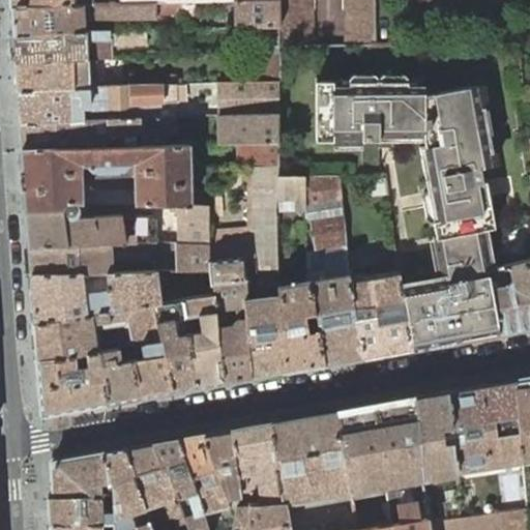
[(235,0),(236,27),(266,26),(280,26),(278,0),(235,0)]
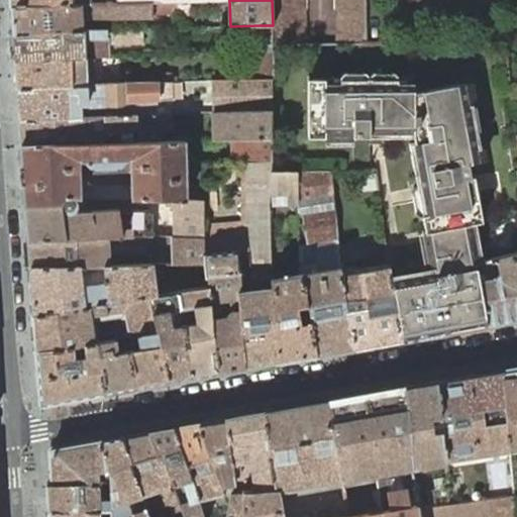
[(272,0),(273,25),(274,45),(304,45),(304,0),(272,0)]
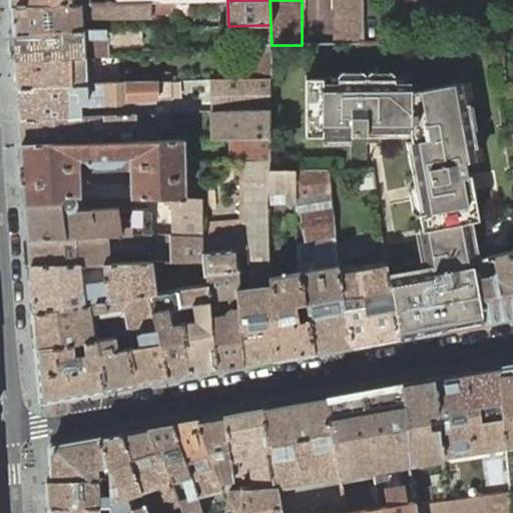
[(330,0),(331,45),(363,45),(362,0),(330,0)]
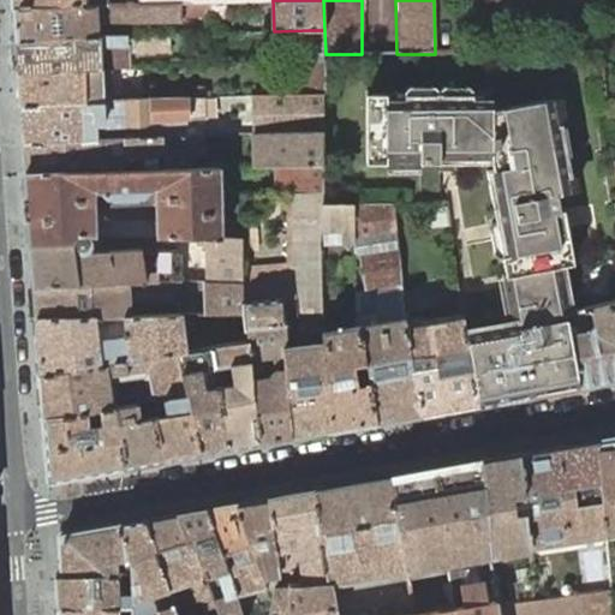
[(181,22),(180,3),(139,3),(87,4),(13,7),(15,29),(16,40),(100,36),(99,23),(181,22)]
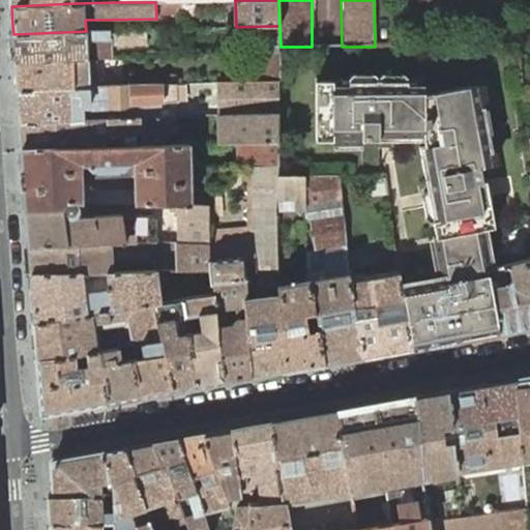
[(281,52),(281,47),(280,26),(266,26),(266,52),(281,52)]
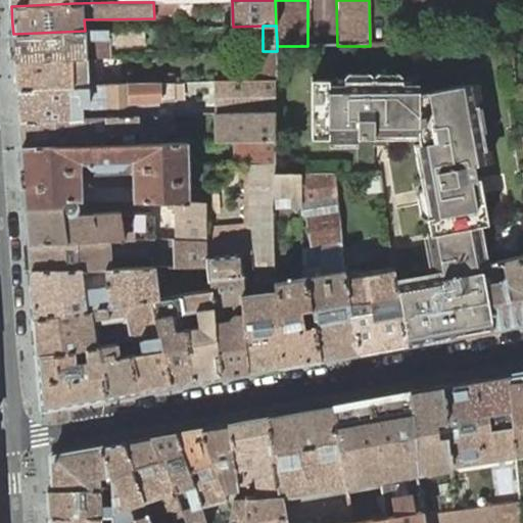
[(15,56),(15,60),(87,58),(109,57),(109,45),(145,43),(144,28),(85,31),(13,34),(15,56)]
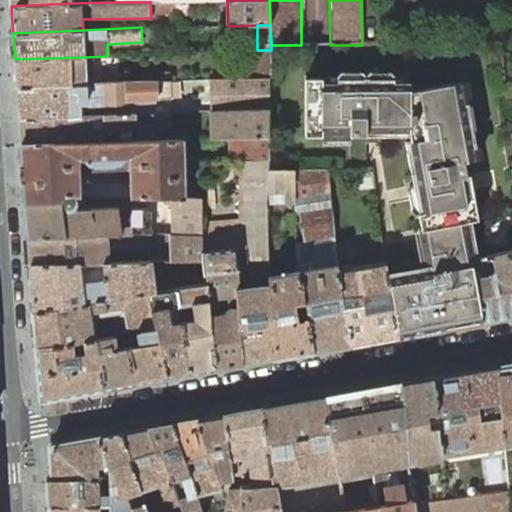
[(272,78),(271,50),(257,50),(254,50),(255,78),(269,78),(272,78)]
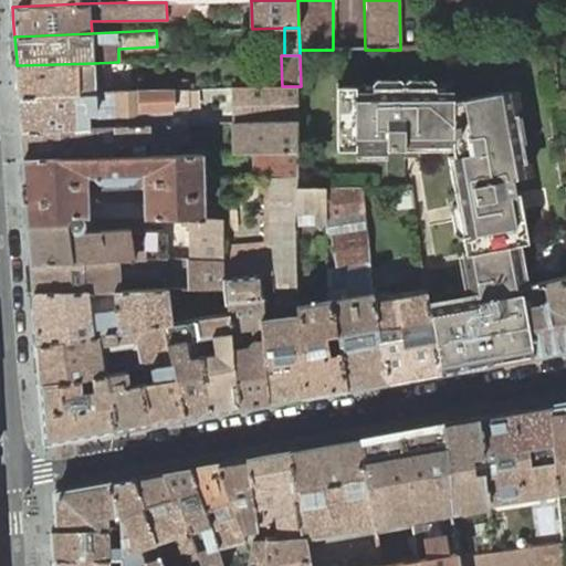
[(18,85),(19,96),(117,91),(116,80),(94,82),(94,63),(17,65),(18,85)]
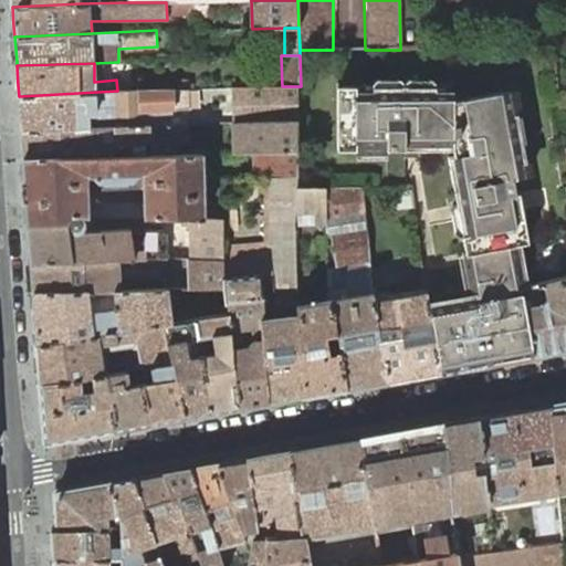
[(233,123),(297,121),(297,86),(282,86),(231,87),(233,123)]
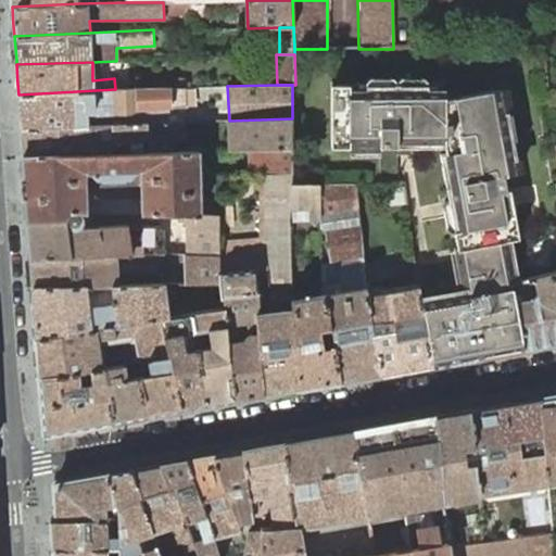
[(501,352),(525,348),(513,282),(507,240),(520,238),(514,201),(513,189),(509,189),(507,174),(522,172),(518,140),(508,141),(505,112),(510,112),(506,89),(444,100),(445,85),(332,85),(331,146),(380,147),(380,172),(397,172),(397,147),(445,147),(451,150),(443,150),(451,198),(453,211),(458,245),(455,245),(463,291),(421,299),(431,364),(501,352)]
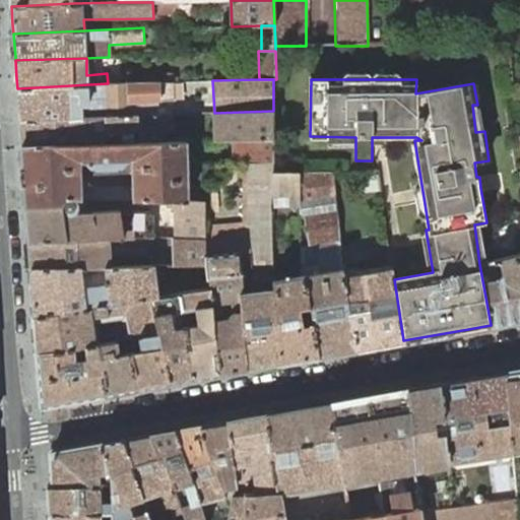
[(19,110),(19,121),(81,117),(81,104),(174,101),(172,81),(108,83),(17,88),(19,110)]
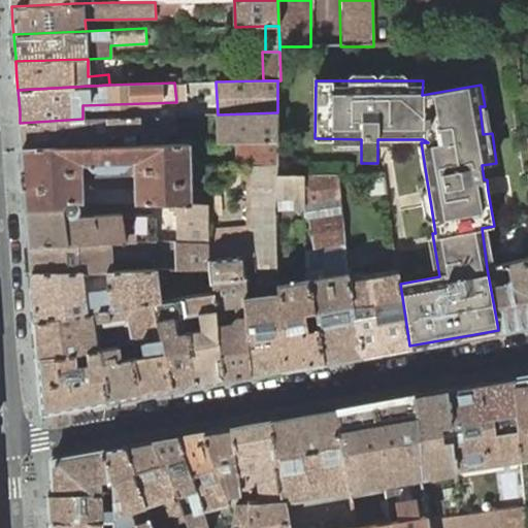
[(483,134),(492,133),(488,105),(485,106),(480,106),(483,134)]
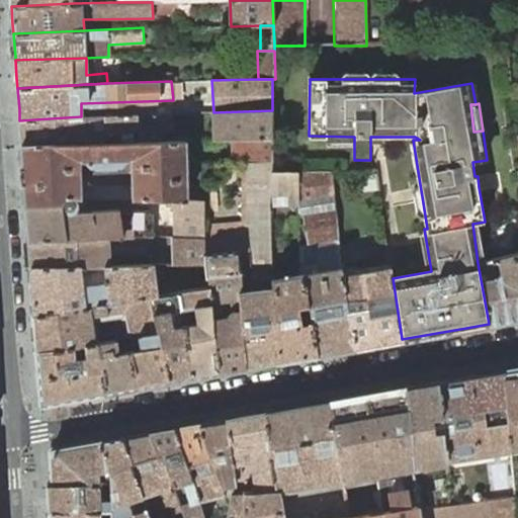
[(212,112),(213,140),(231,140),(272,139),(272,110),(213,112),(212,112)]
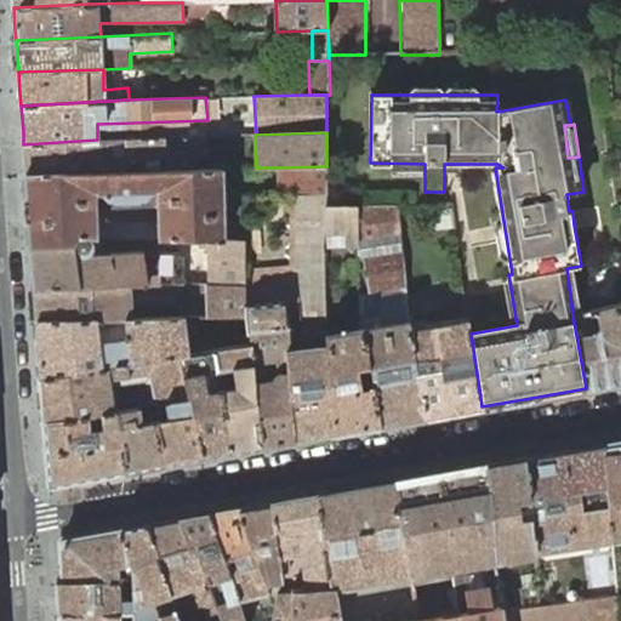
[(23,144),(26,174),(64,171),(66,172),(125,171),(125,159),(163,157),(163,159),(204,158),(204,136),(125,138),(97,140),(23,144)]
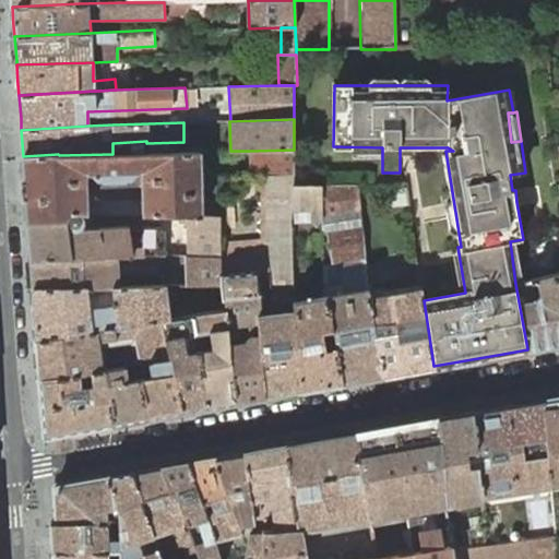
[(263,176),(269,176),(294,174),(294,150),(249,151),(250,176),(263,176)]
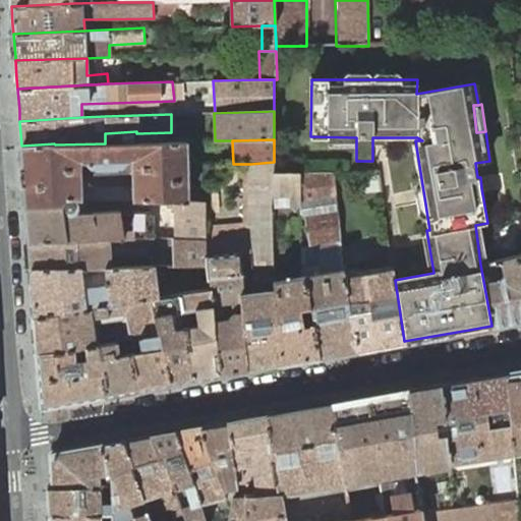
[(105,143),(55,145),(54,143),(21,146),(25,197),(26,207),(61,205),(62,201),(65,198),(70,198),(77,197),(81,198),(132,198),(167,200),(173,200),(188,200),(205,201),(205,188),(188,187),(186,141),(105,143)]
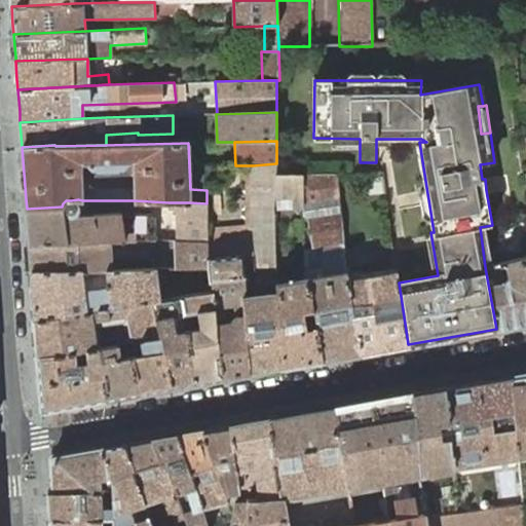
[(209,261),(210,267),(211,280),(237,277),(239,298),(242,297),(249,373),(266,370),(282,368),(279,301),(277,301),(276,291),(276,282),(276,208),(276,175),(276,163),(253,165),(248,165),(248,225),(207,226),(207,230),(208,241),(209,261)]
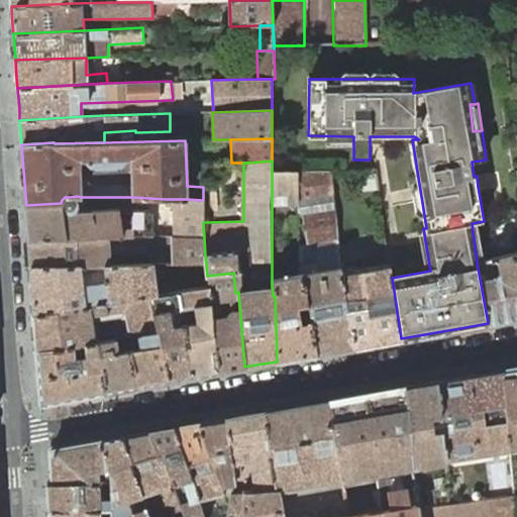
[(219,175),(218,163),(204,164),(203,177),(214,178),(219,175)]
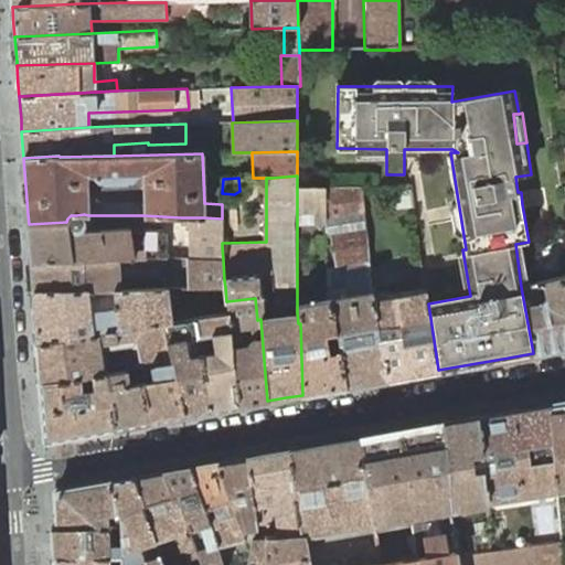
[(364,217),(361,185),(323,187),(324,225),(364,217)]
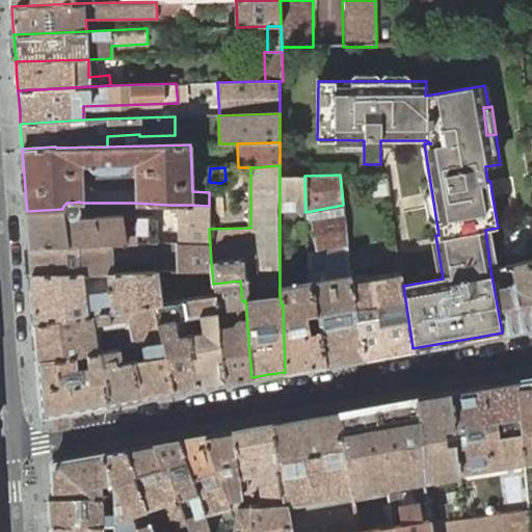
[(304,176),(280,177),(280,210),(300,209),(301,214),(307,215),(306,212),(304,176)]
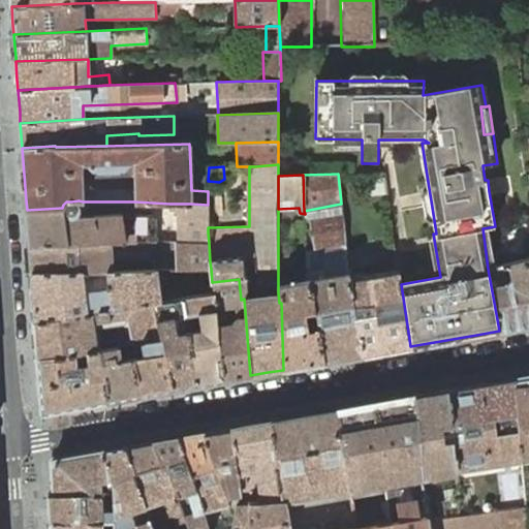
[(28,235),(29,247),(109,240),(175,242),(176,242),(209,243),(208,231),(208,205),(191,204),(176,204),(169,204),(169,211),(176,211),(177,235),(169,235),(169,232),(157,232),(157,218),(153,214),(121,213),(79,214),(79,200),(71,201),(66,201),(63,205),(62,208),(27,210),(28,235)]
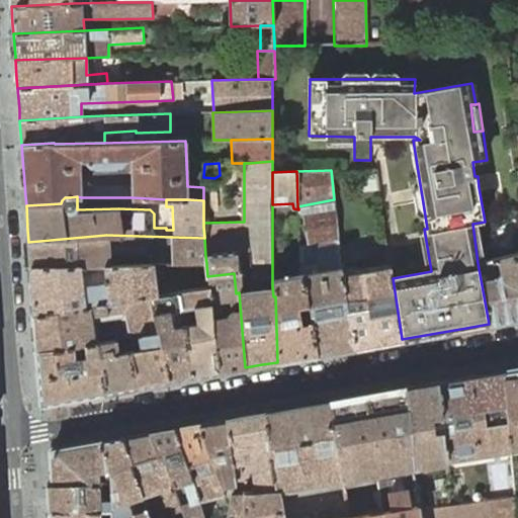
[(335,351),(355,347),(342,273),(341,265),(331,266),(327,247),(338,245),(336,211),(305,219),(309,247),(299,249),(301,272),(317,354),(335,351)]
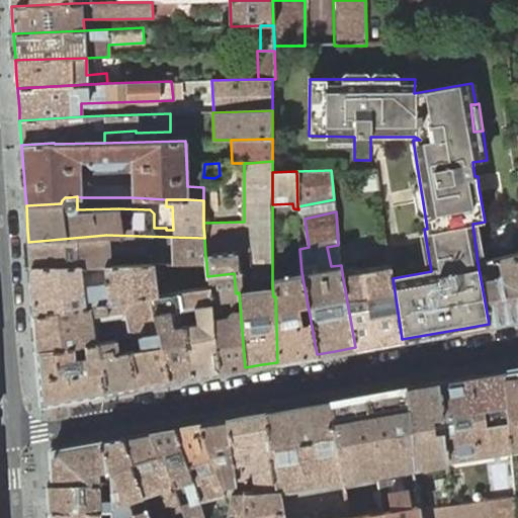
[(29,258),(30,267),(83,266),(105,266),(108,265),(108,255),(149,254),(149,244),(171,243),(172,264),(206,263),(205,257),(204,238),(172,237),(171,237),(106,235),(28,242),(29,258)]
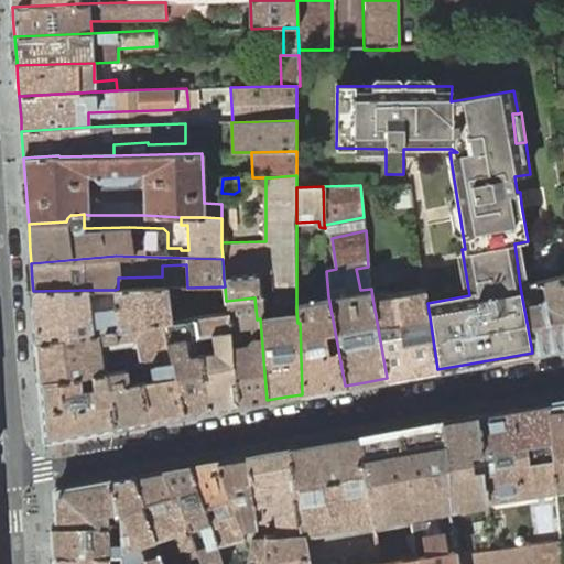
[(563,346),(563,291),(562,277),(520,286),(532,353),(553,349),(563,346)]
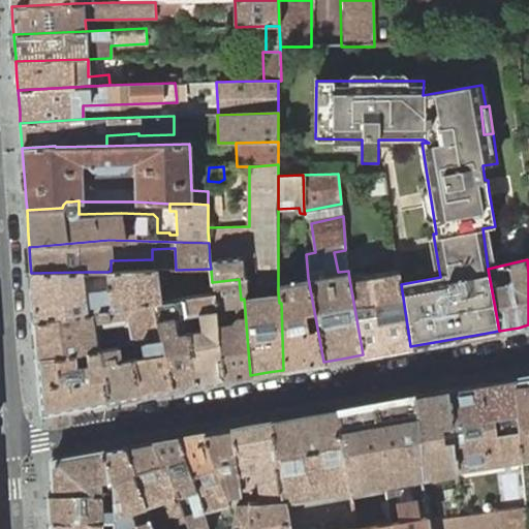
[(387,350),(410,346),(401,284),(399,270),(349,279),(363,354),(387,350)]
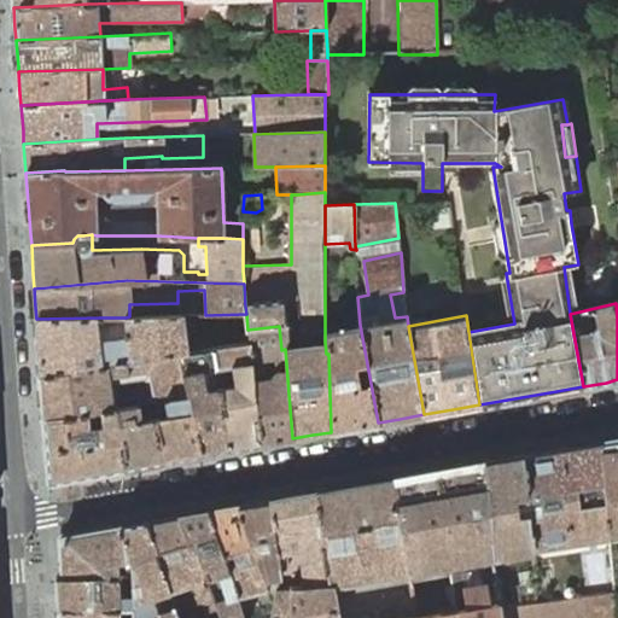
[(36,319),(41,374),(178,354),(187,353),(182,316),(129,316),(126,318),(127,337),(100,342),(99,318),(36,319)]
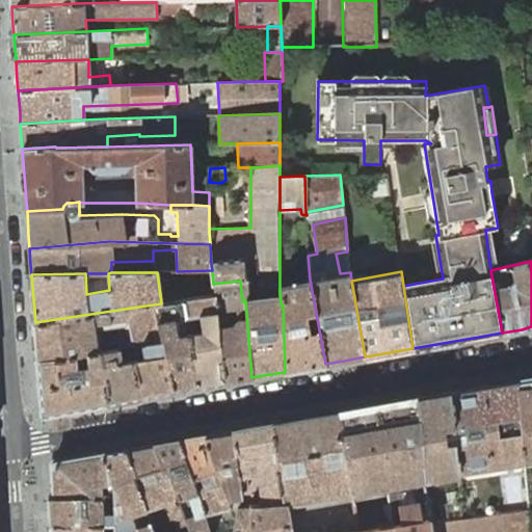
[(303,368),(325,364),(310,280),(280,285),(280,294),(281,304),(283,304),(285,372),(303,368)]
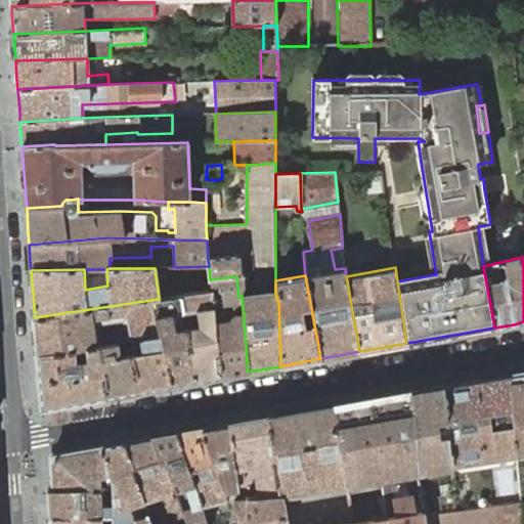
[(236,276),(210,279),(211,291),(219,377),(232,375),(248,372),(242,296),(238,297),(236,276)]
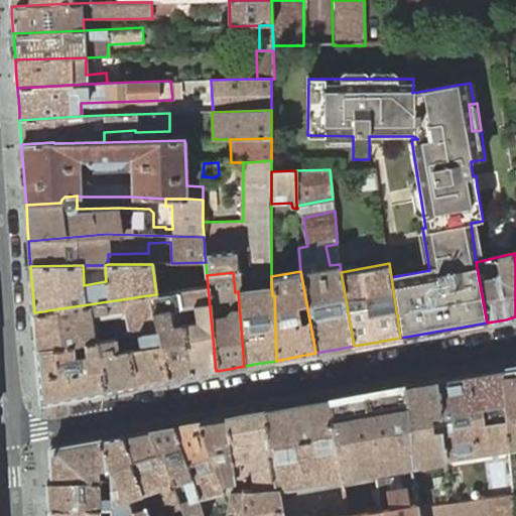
[(216,371),(208,286),(178,291),(180,307),(195,305),(197,320),(183,323),(191,375),(203,373),(216,371)]
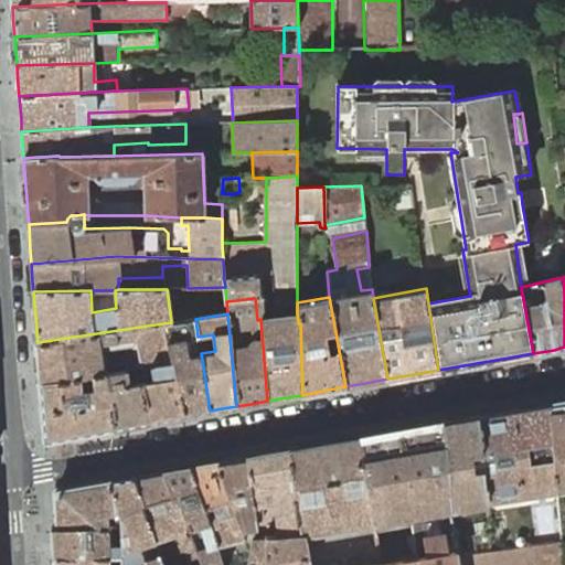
[(172,363),(183,416),(195,413),(210,411),(201,353),(189,355),(187,339),(198,337),(195,319),(171,322),(162,323),(172,363)]
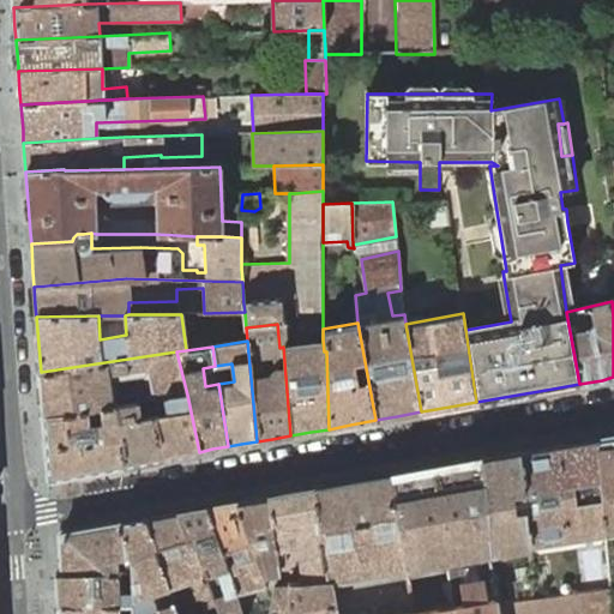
[(116,405),(148,401),(187,395),(176,351),(41,372),(42,402),(43,417),(116,405)]
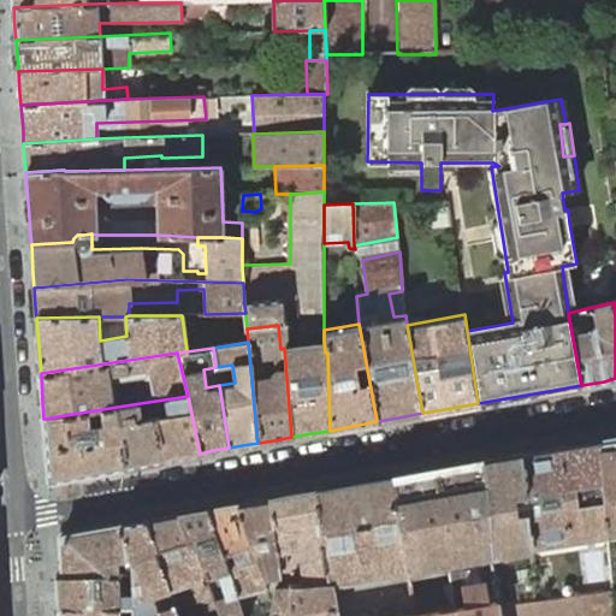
[(148,402),(161,460),(181,456),(200,454),(188,396),(148,402)]
